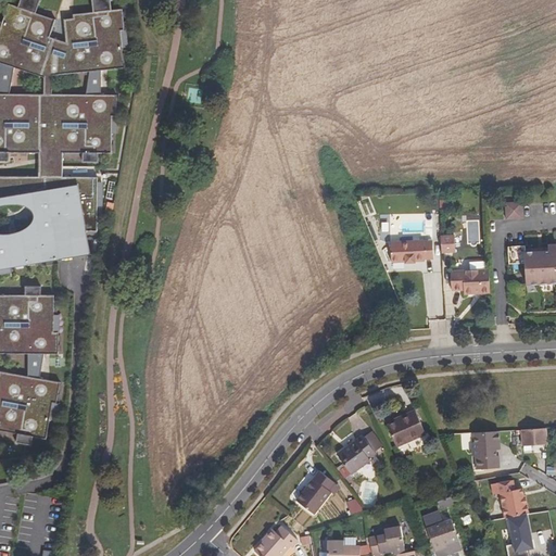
[(0,268),(73,257),(68,231),(86,231),(98,231),(98,216),(98,182),(98,177),(61,177),(63,153),(83,154),(83,163),(99,163),(99,154),(112,154),(112,134),(112,116),(116,116),(116,96),(101,96),(101,71),(125,68),(124,49),(122,32),(125,32),(123,9),(112,11),(110,0),(92,0),(95,13),(73,15),(74,19),(64,20),(66,43),(50,38),(57,20),(37,13),(40,0),(21,0),(19,8),(10,4),(3,23),(0,30),(0,161),(10,162),(10,153),(39,153),(39,177),(0,176),(0,268)]
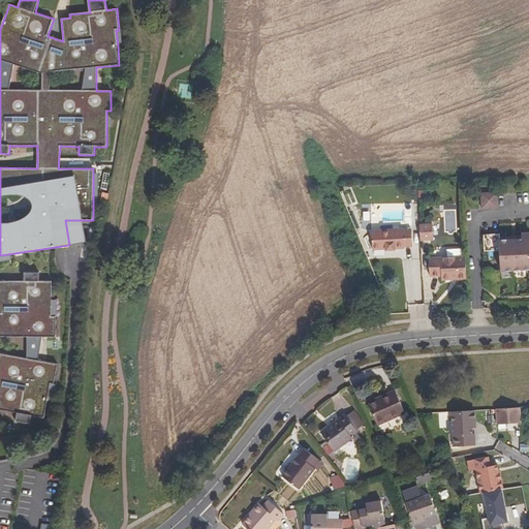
[(497,208),(496,192),(481,193),(483,209),(497,208)]
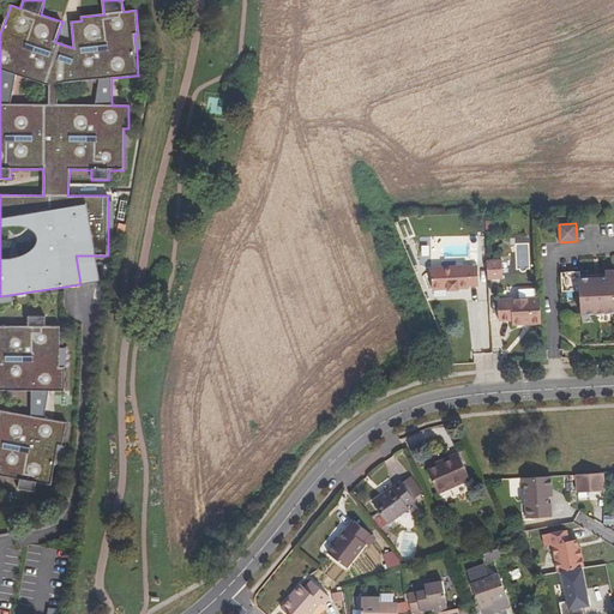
[(95,256),(76,256),(80,284),(98,281),(95,256)]
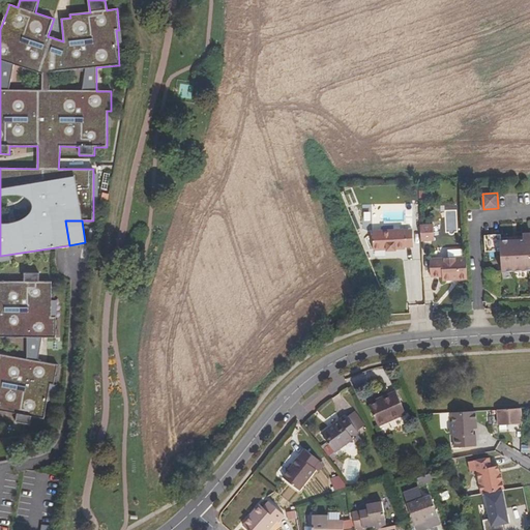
[(433,226),(420,226),(421,241),(434,241),(433,226)]
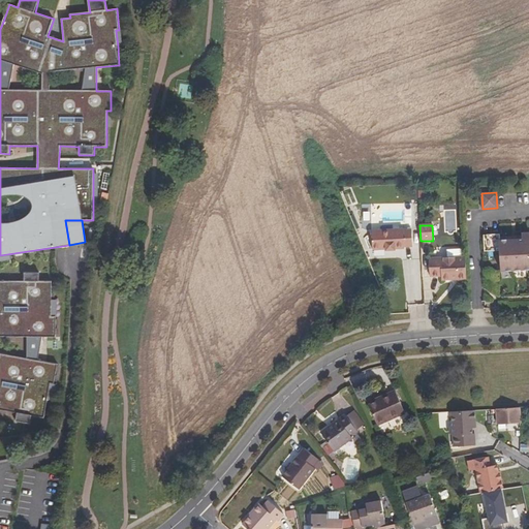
[(413,247),(412,229),(404,230),(404,228),(372,230),(373,250),(405,249),(405,247),(413,247)]
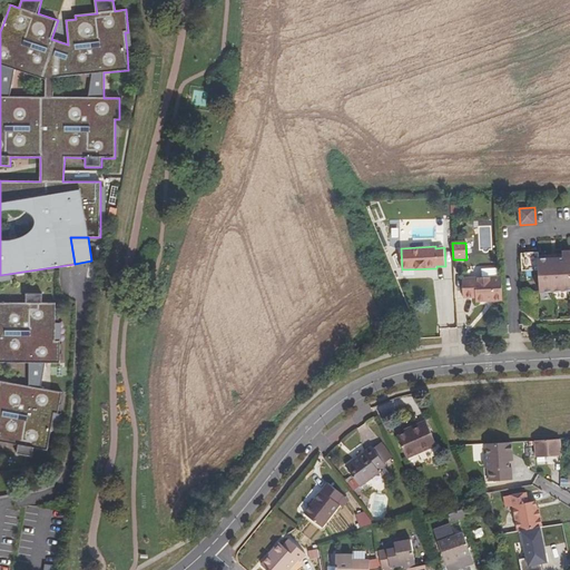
[(569,290),(569,249),(562,251),(562,254),(562,258),(539,259),(539,255),(539,253),(521,253),(522,272),(538,271),(540,292),(569,290)]
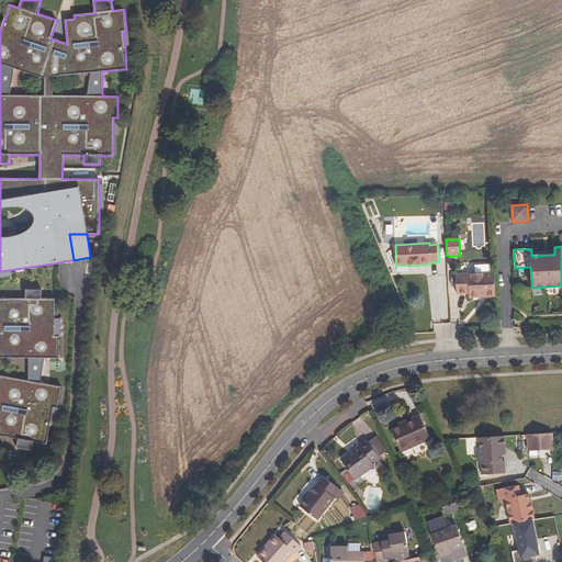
[(495,296),(494,272),(456,274),(457,294),(469,293),(469,298),(495,296)]
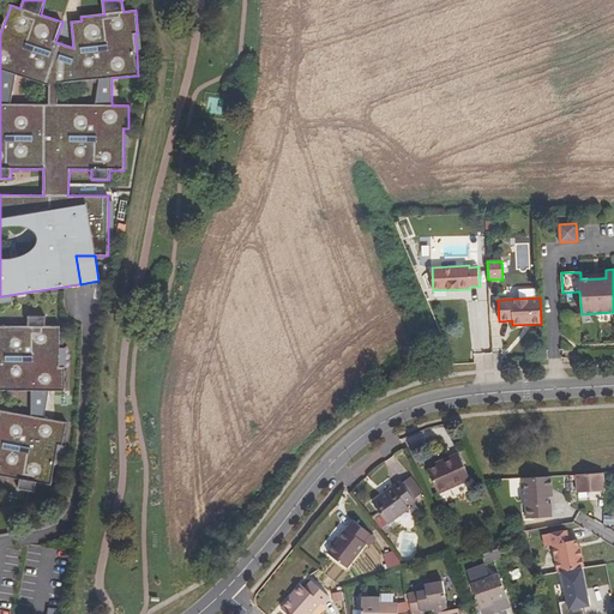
[(60,348),(60,326),(46,326),(46,317),(28,317),(28,326),(0,325),(0,475),(19,480),(18,488),(35,492),(37,483),(50,486),(55,464),(59,445),(62,446),(67,422),(44,419),(49,391),(65,391),(65,367),(60,367),(60,348)]
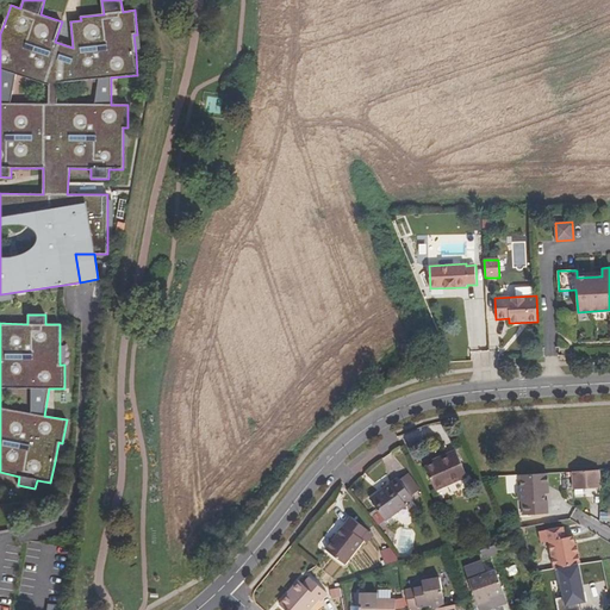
[(467,477),(456,450),(436,459),(437,461),(430,465),(425,466),(436,490),(467,477)]
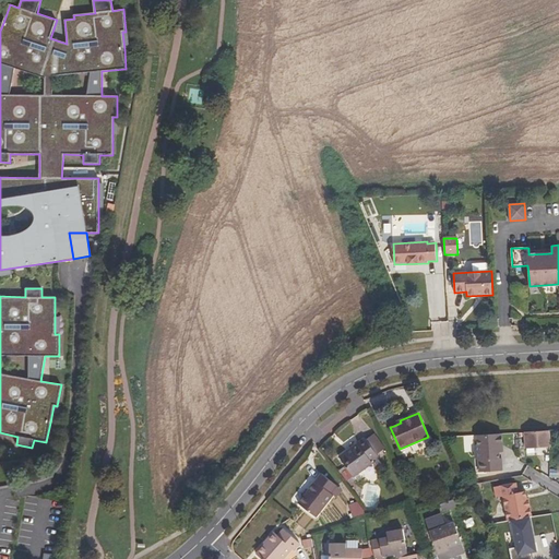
[(549,430),(525,432),(526,449),(550,447),(549,430)]
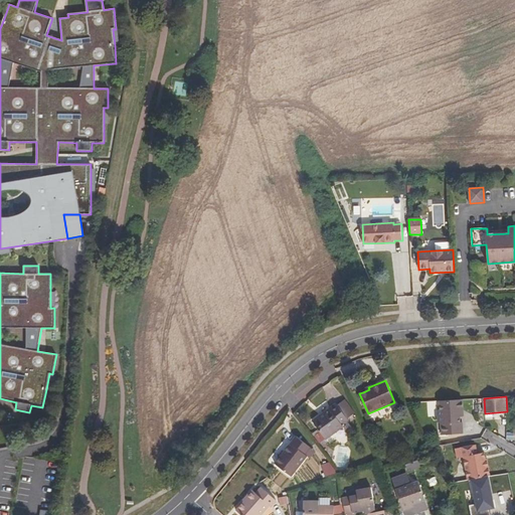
[(463,399),(441,401),(442,415),(438,415),(439,421),(441,423),(442,435),(463,434),(463,422),(461,422),(460,416),(461,416),(461,410),(464,409),(463,399)]
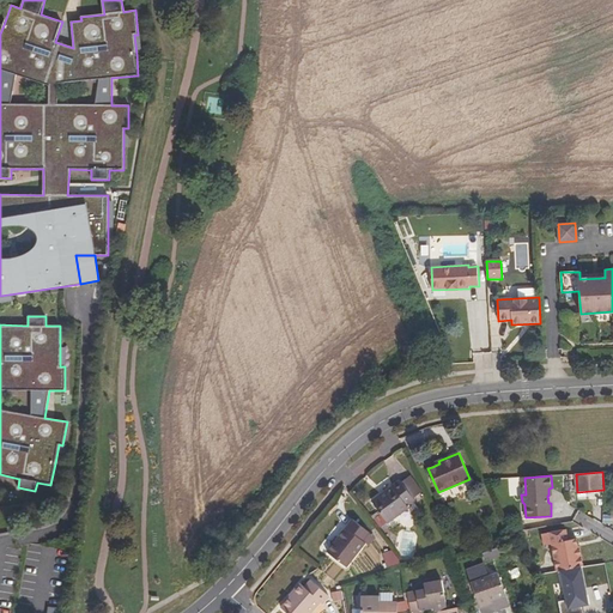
[(387,523),(408,508),(407,505),(414,499),(400,480),(371,502),(387,523)]
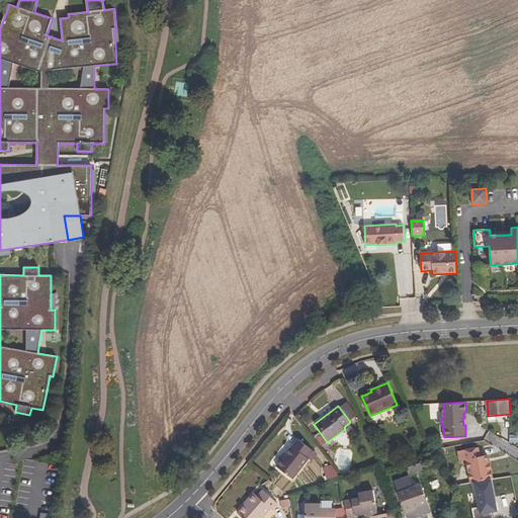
[(292,480),(309,458),(307,456),(313,449),(298,439),(276,466),(292,480)]
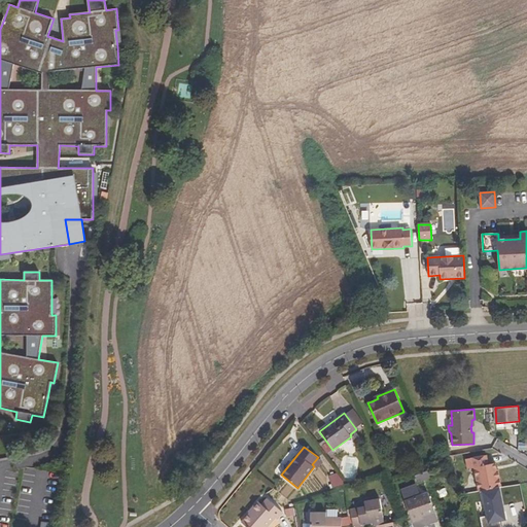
[(479,492),(501,488),(498,470),(497,471),(496,464),(492,465),(489,465),(487,456),(466,460),(468,469),(475,468),(479,492)]
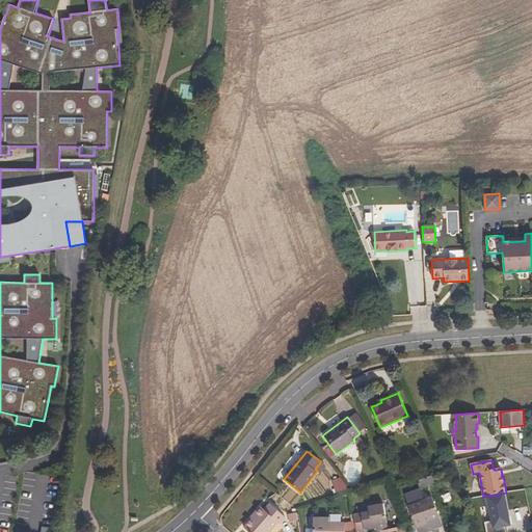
[(343,476),(333,480),(338,494),(348,488),(343,476)]
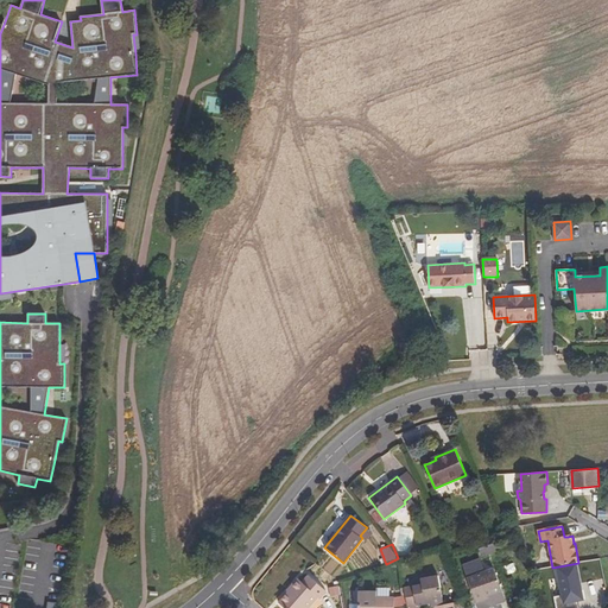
[(607,565),(606,558),(594,559),(595,568),(607,565)]
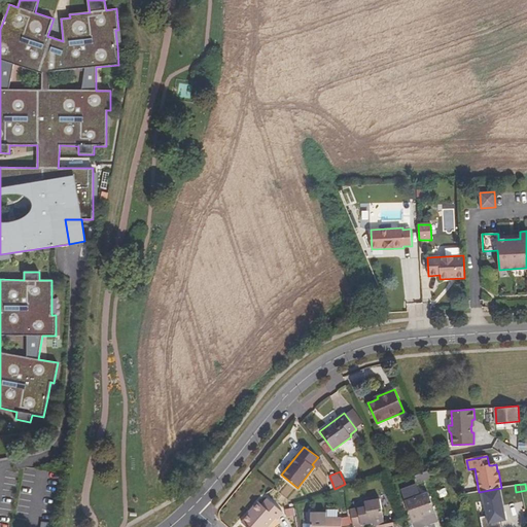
[(438,520),(428,492),(405,500),(413,523),(424,518),(427,524),(438,520)]
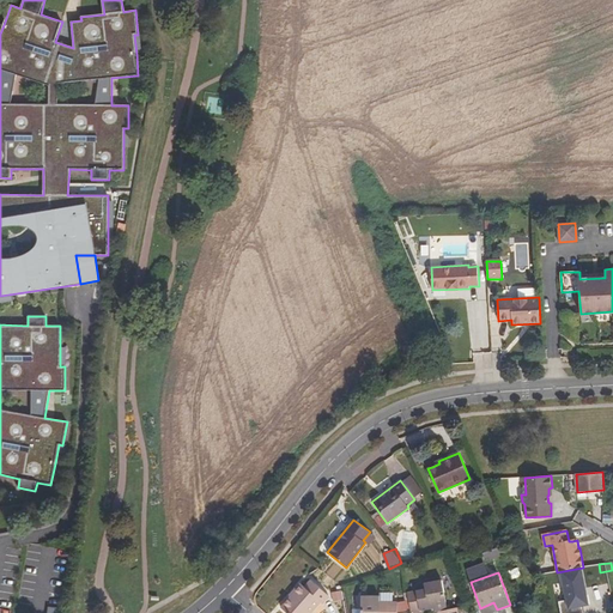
[(286,612),(310,612),(320,602),(322,604),(329,596),(311,580),(305,588),(301,583),(290,596),(291,598),(281,608),(286,612)]
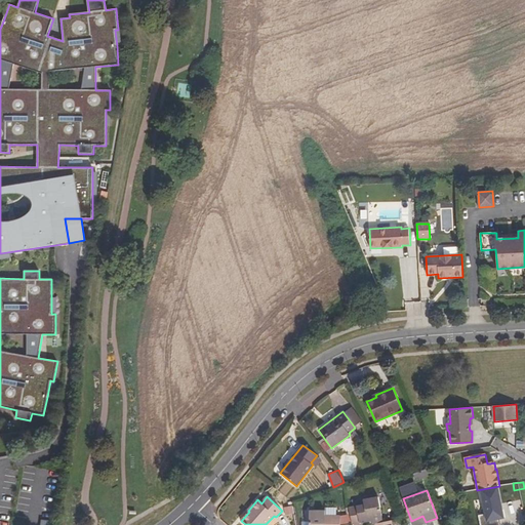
[(384,522),(378,496),(363,499),(364,505),(349,508),(352,524),(371,520),(372,524),(374,524),(384,522)]
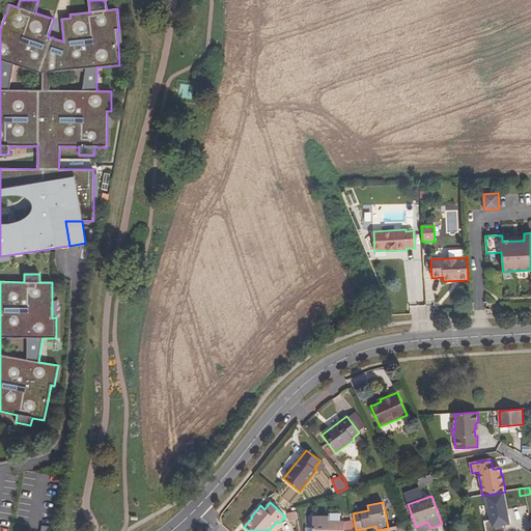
[(343,530),(344,522),(329,522),(329,516),(313,516),(312,530),(343,530)]
